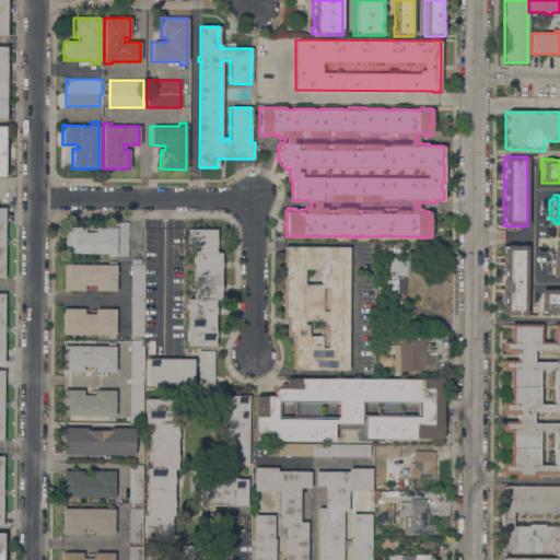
[(63,226),(84,228),(84,232),(95,232),(95,228),(115,228),(115,222),(128,222),(128,256),(115,256),(115,257),(108,257),(108,254),(63,253),(63,226)]
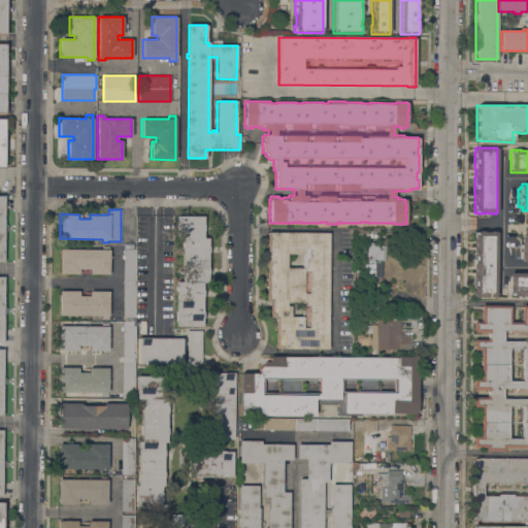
[(176,326),(176,282),(182,282),(182,238),(177,238),(177,216),(203,216),(203,224),(203,231),(203,238),(208,238),(207,246),(208,246),(208,253),(207,253),(207,268),(208,268),(208,274),(207,274),(207,283),(202,283),(202,311),(202,318),(202,326),(176,326)]
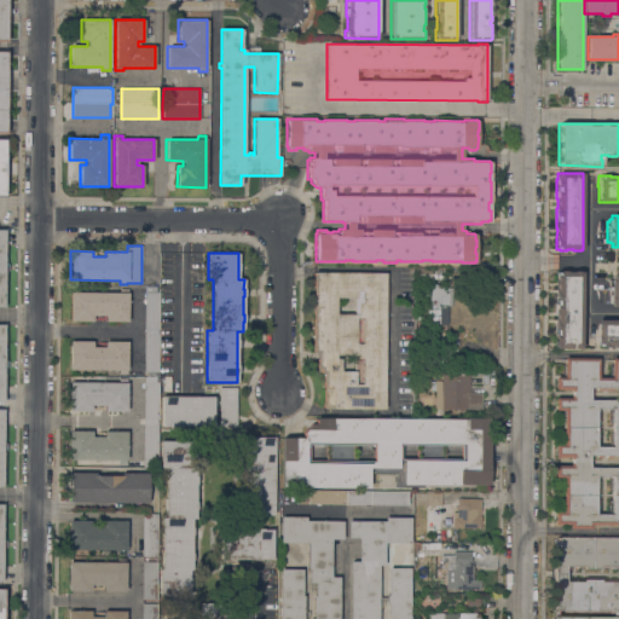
[(431,268),(431,282),(416,281),(416,267),(431,268)]
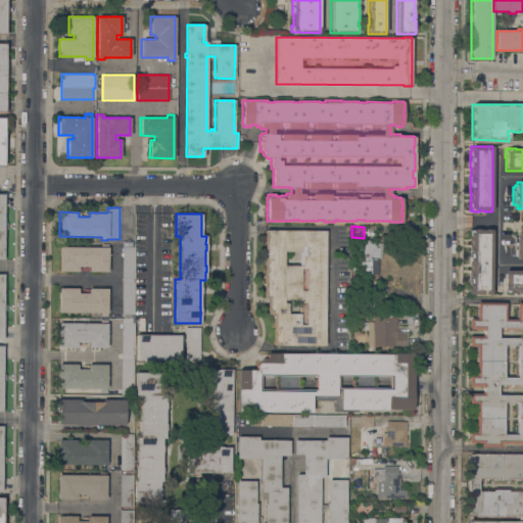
[(491,294),(468,294),(468,283),(471,283),(471,279),(469,279),(469,272),(470,272),(470,265),(469,265),(469,246),(470,246),(470,239),(469,239),(469,230),(471,230),(471,229),(491,230),(491,294)]
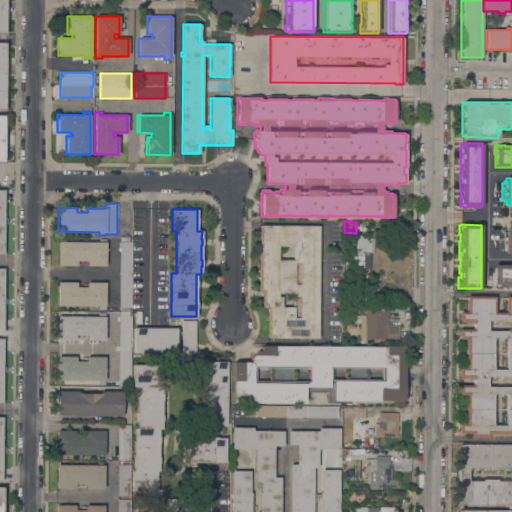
[(267,338),(267,308),(265,308),(265,305),(262,305),(262,291),(258,291),(259,225),(319,226),(318,338),(267,338)]
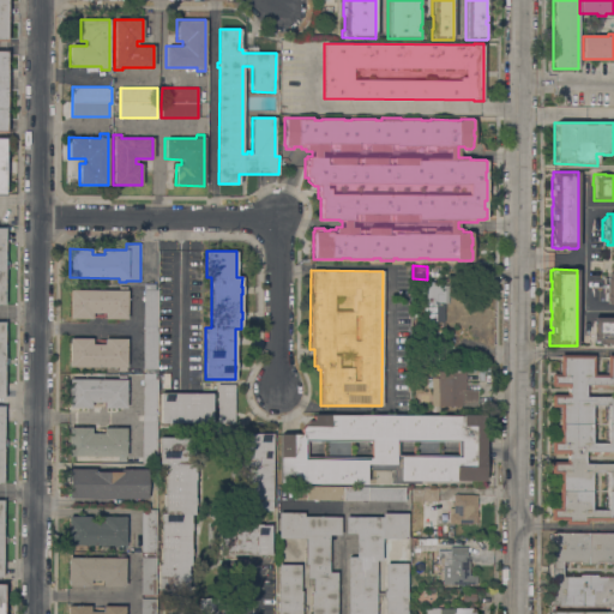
[(613,304),(606,304),(606,300),(605,300),(605,293),(602,293),(603,277),(606,277),(606,276),(607,276),(607,272),(613,272),(613,304)]
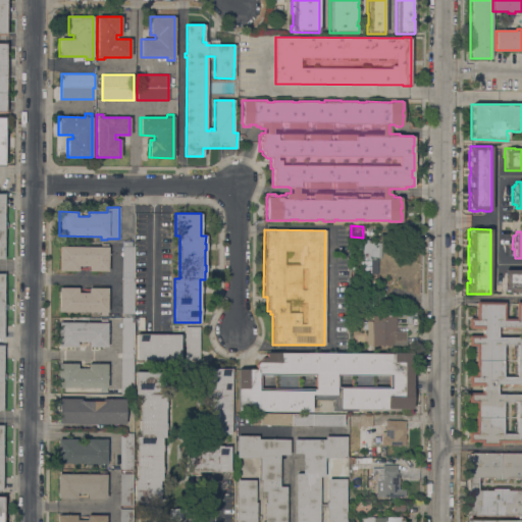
[(363,257),(363,250),(359,250),(359,243),(363,243),(363,240),(372,240),(372,243),(381,243),(381,257),(377,257),(377,273),(360,273),(360,257),(363,257)]
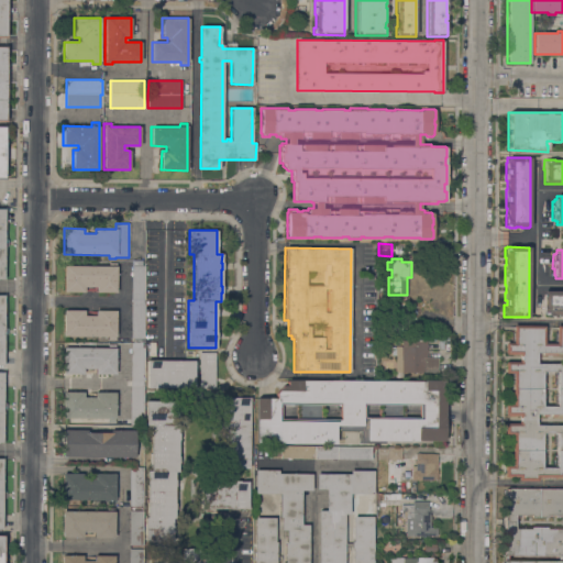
[(143,342),(142,342),(142,348),(144,348),(143,382),(143,420),(130,419),(130,381),(131,346),(131,342),(133,342),(133,338),(131,338),(131,304),(132,304),(132,299),(131,299),(131,265),(132,265),(133,260),(142,260),(142,265),(144,265),(143,342)]
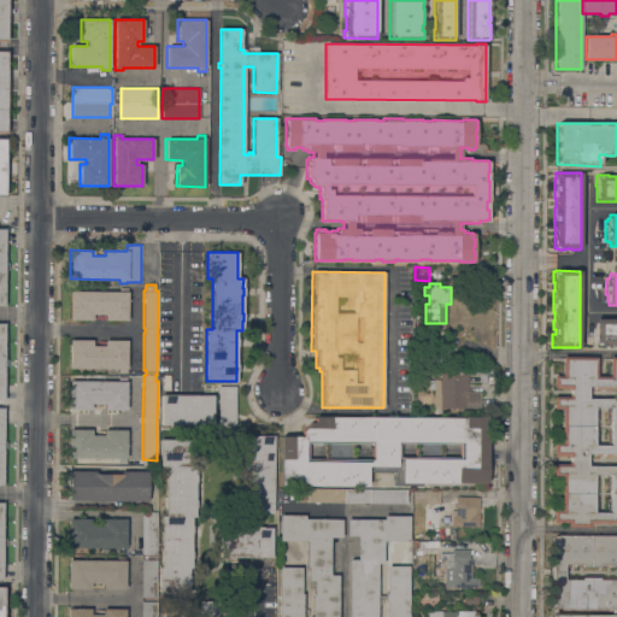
[(121,292),(121,288),(128,288),(127,321),(105,319),(105,315),(92,315),(92,321),(70,319),(70,292),(121,292)]
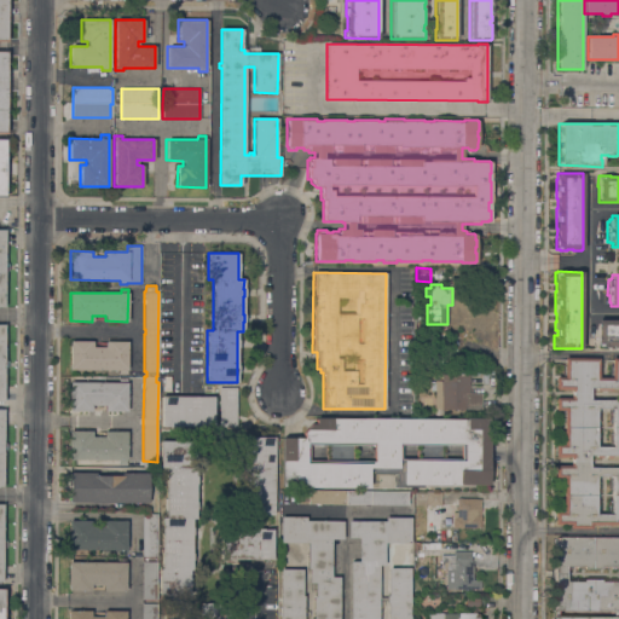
[(618,319),(618,347),(618,346),(609,346),(609,347),(600,347),(600,346),(597,346),(597,343),(596,343),(596,335),(597,335),(597,319),(618,319)]
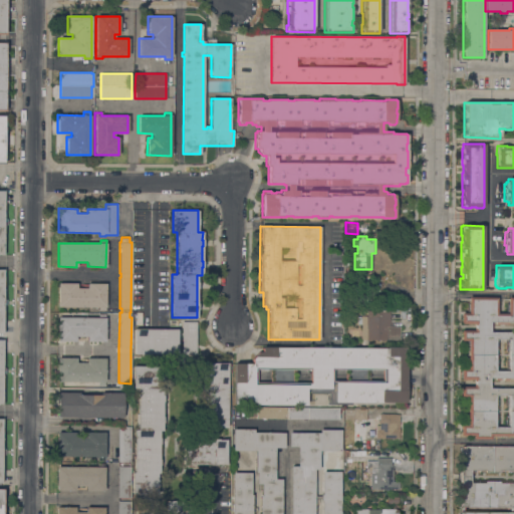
[(76,283),(76,288),(87,288),(87,283),(105,283),(105,310),(98,310),(98,307),(57,307),(58,283),(76,283)]
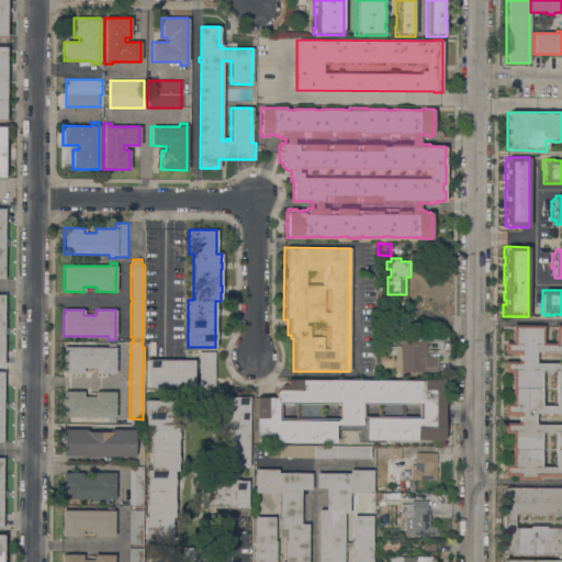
[(561,480),(560,480),(560,476),(536,476),(536,480),(517,480),(517,476),(503,476),(503,464),(510,464),(510,434),(503,434),(503,422),(517,422),(517,416),(503,415),(503,404),(510,404),(512,372),(503,372),(503,361),(517,361),(517,353),(503,353),(504,343),(512,343),(512,325),(543,325),(542,343),(554,343),(554,325),(561,325),(561,480)]
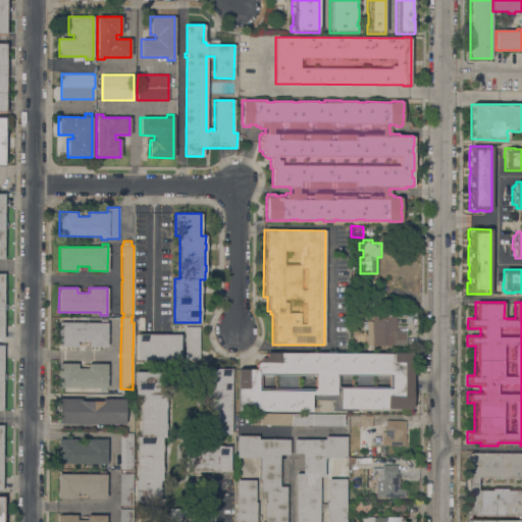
[(396,316),(396,331),(406,331),(405,346),(366,345),(367,320),(372,320),(372,315),(396,316)]
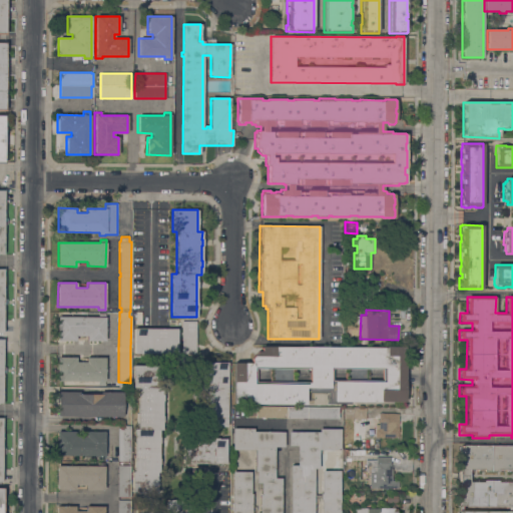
[(57,317),(98,317),(98,314),(105,314),(105,341),(86,341),(86,336),(76,336),(76,341),(57,341),(57,317)]
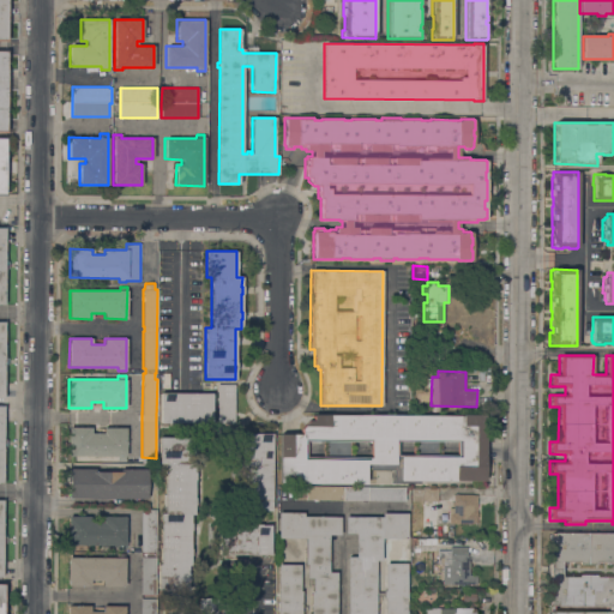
[(234,384),(234,423),(217,423),(217,384),(234,384)]
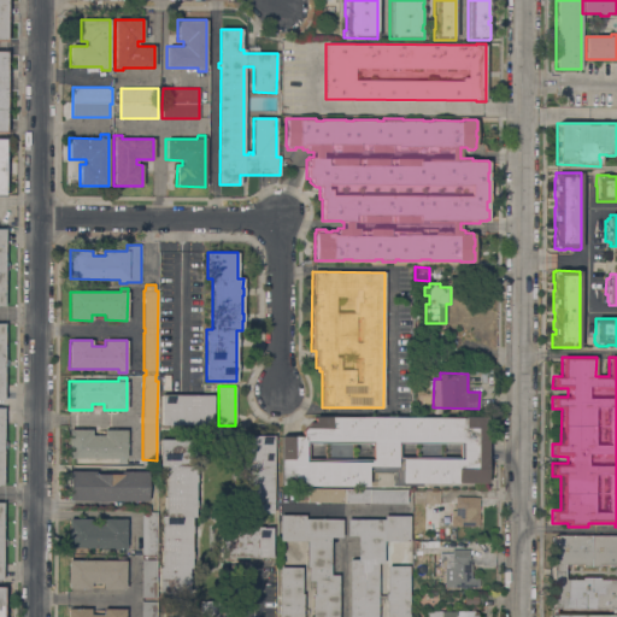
[(212,395),(212,425),(204,425),(195,425),(177,425),(170,425),(160,424),(160,395),(212,395)]
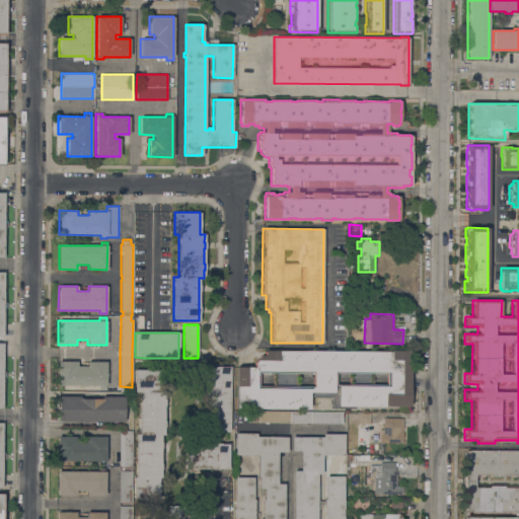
[(398,410),(398,406),(355,405),(355,409),(330,409),(330,405),(332,405),(332,397),(309,396),(309,409),(236,408),(236,367),(253,367),(253,362),(261,356),(264,356),(264,350),(410,351),(409,410),(398,410)]
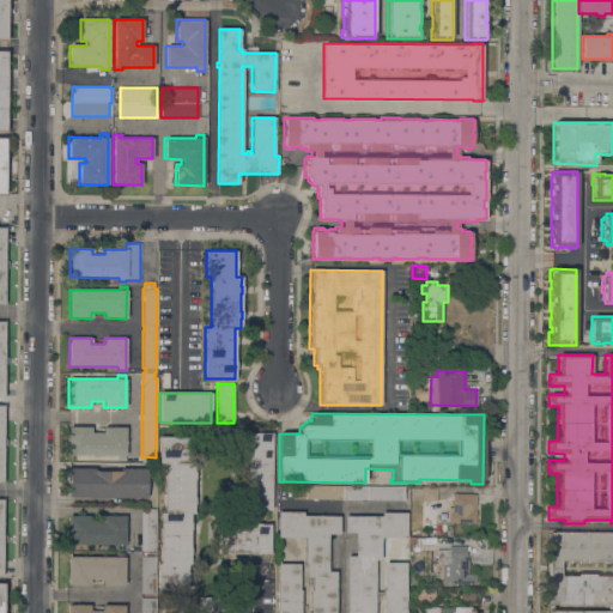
[(91,426),(91,432),(103,432),(103,428),(126,428),(125,459),(117,459),(117,456),(68,455),(68,426),(91,426)]
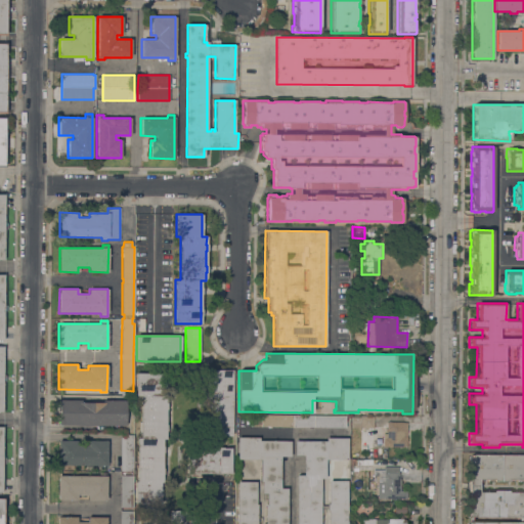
[(231,436),(206,436),(206,428),(206,421),(206,406),(206,400),(207,384),(206,384),(206,378),(207,378),(207,369),(232,369),(231,436)]
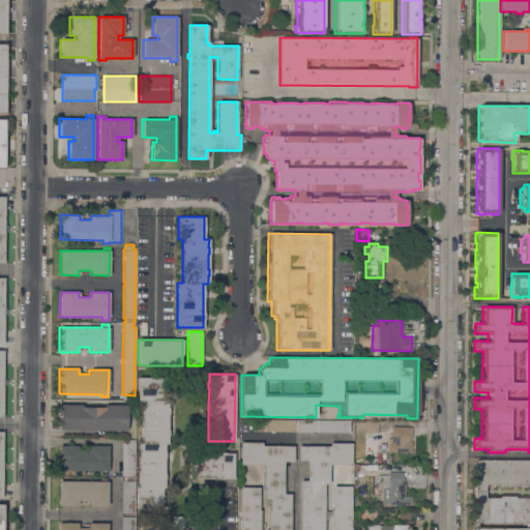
[(163,378),(163,387),(164,387),(164,392),(163,392),(163,400),(168,400),(168,408),(169,408),(169,414),(168,414),(168,430),(168,436),(168,444),(165,444),(165,451),(165,458),(164,458),(164,473),(165,473),(165,479),(164,479),(164,488),(162,488),(162,509),(136,509),(137,487),(138,487),(139,443),(142,443),(142,400),(137,400),(137,377),(163,378)]
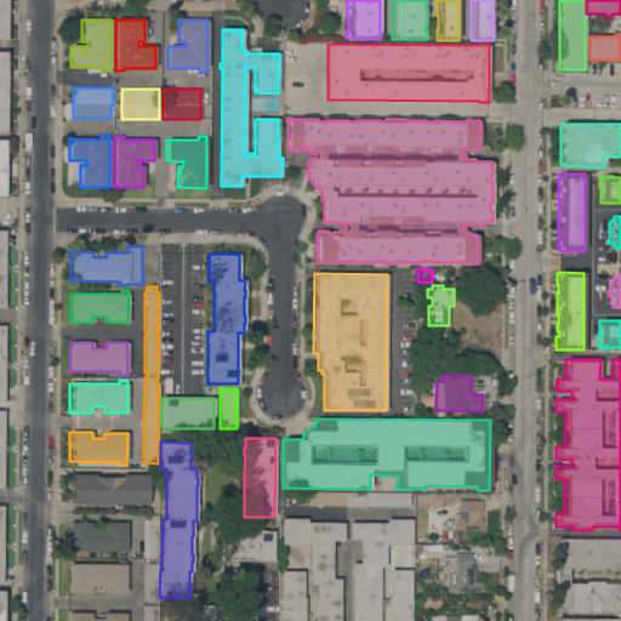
[(69,474),(95,474),(95,477),(121,477),(121,474),(148,474),(148,483),(149,483),(149,488),(148,488),(148,491),(149,491),(149,495),(148,495),(148,505),(69,503),(69,474)]
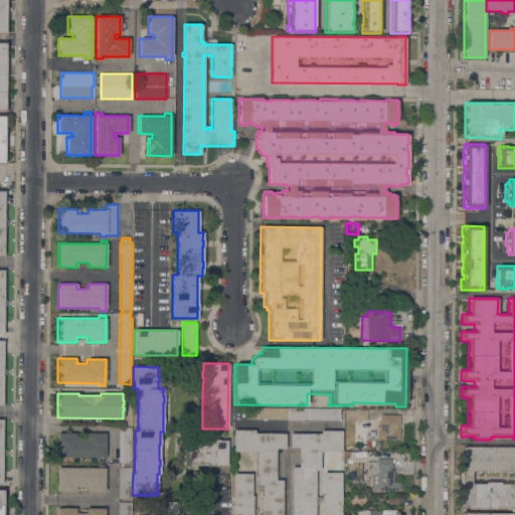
[(345,409),(354,409),(354,408),(367,408),(367,420),(345,419),(345,409)]
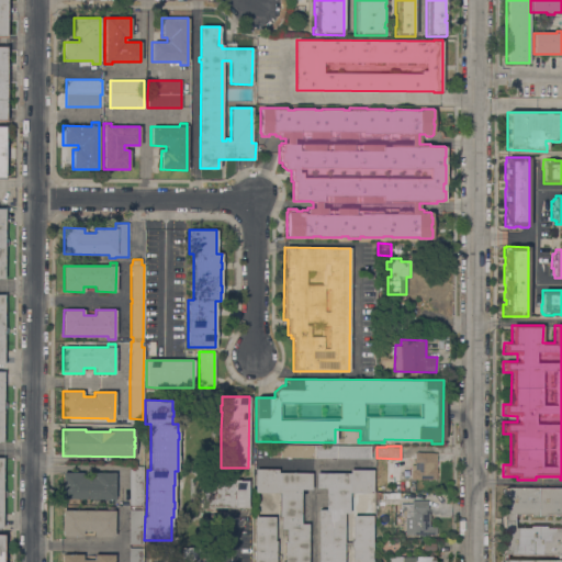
[(269,457),(269,447),(314,447),(314,458),(269,457)]
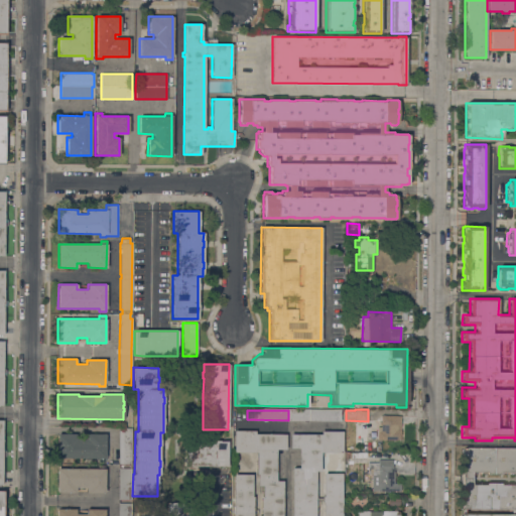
[(288,410),(340,410),(340,420),(288,420),(288,410)]
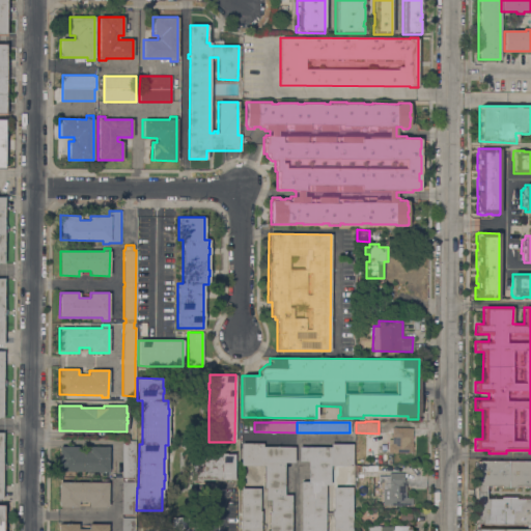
[(408,427),(408,428),(412,428),(412,452),(388,452),(388,439),(392,439),(392,438),(390,438),(390,435),(392,435),(392,427),(408,427)]
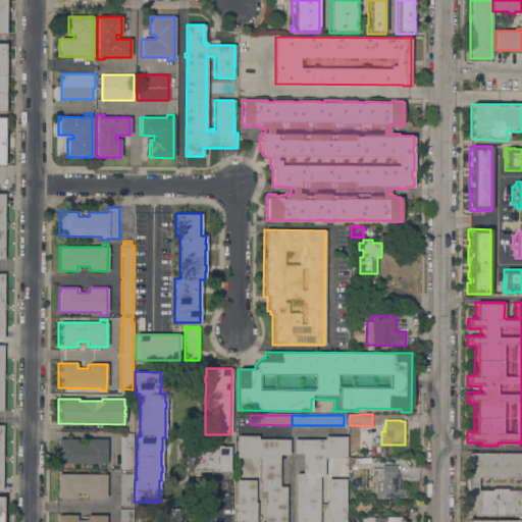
[(119,432),(132,432),(132,469),(120,469),(119,432)]
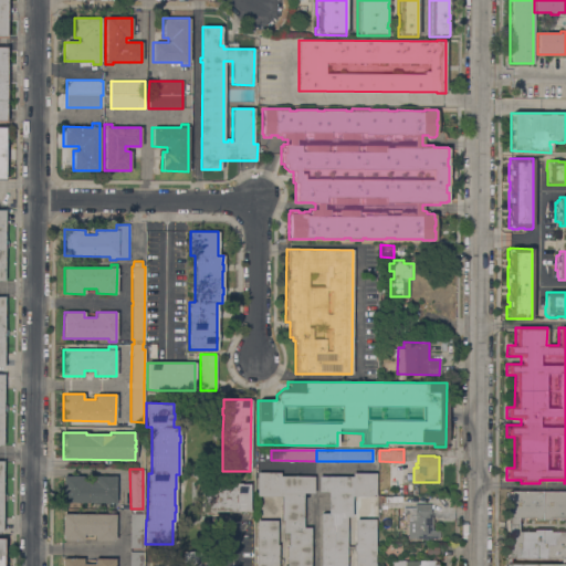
[(276,521),(275,545),(278,545),(278,565),(286,565),(286,546),(287,546),(287,533),(282,533),(283,520),(281,520),(281,496),(257,496),(257,472),(280,472),(280,475),(313,477),(313,493),(303,493),(302,527),(310,527),(308,565),(255,565),(257,520),(276,521)]
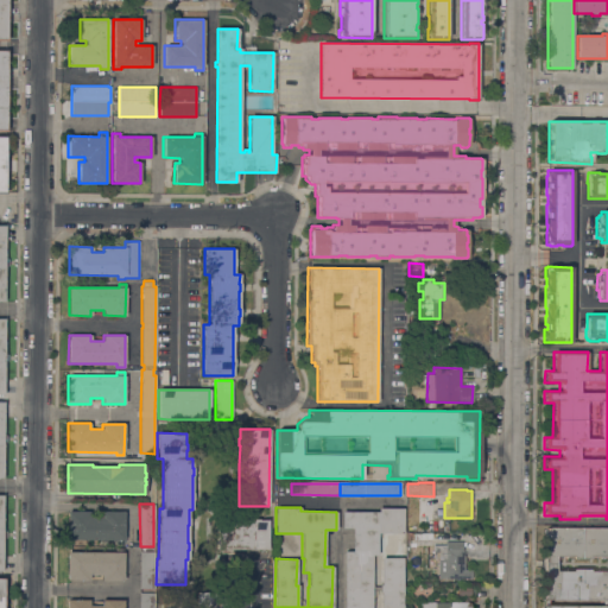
[(403,558),(401,607),(343,607),(344,551),(352,551),(352,527),(342,527),(342,512),(378,512),(378,508),(403,508),(403,533),(378,533),(377,555),(372,555),(371,607),(381,607),(381,591),(379,591),(379,584),(381,584),(381,558),(403,558)]
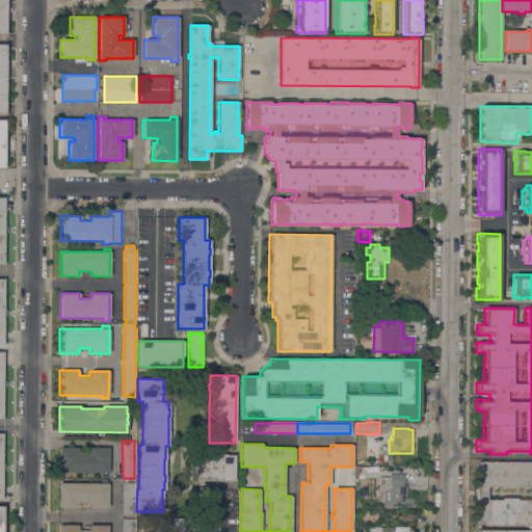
[(108,476),(100,476),(100,473),(58,472),(58,447),(78,447),(78,453),(89,453),(89,448),(108,448),(108,476)]
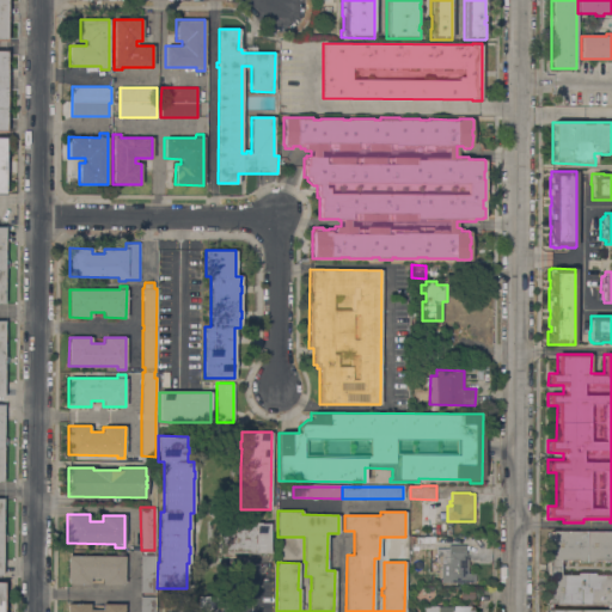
[(218,522),(227,522),(234,522),(234,524),(252,524),(252,522),(259,522),(259,524),(269,524),(269,554),(259,554),(259,555),(251,555),(251,554),(218,552),(218,522)]
